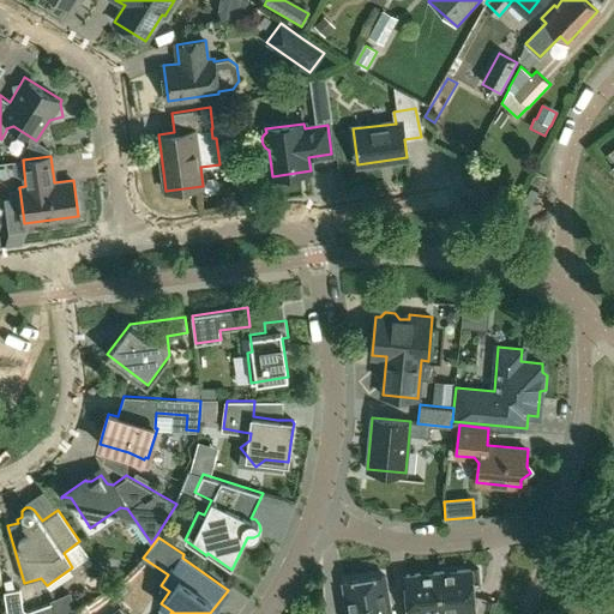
[(441,612),(474,609),(473,585),(480,584),(479,569),(471,569),(439,571),(441,612)]
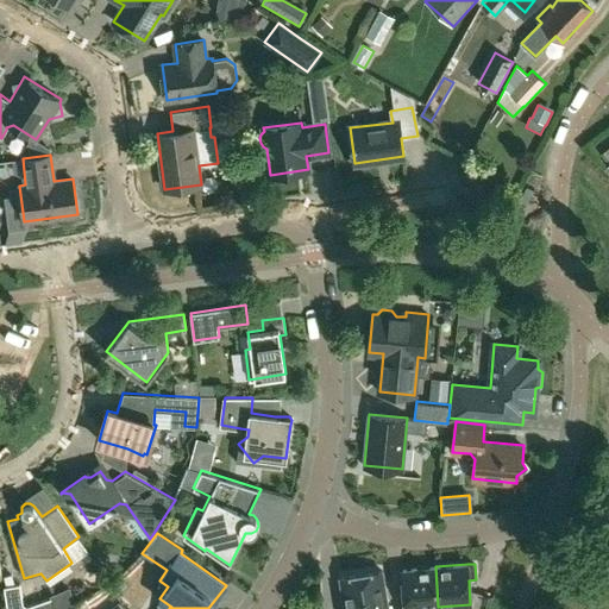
[(437,608),(438,607),(435,566),(402,569),(406,608),(401,608),(437,608)]
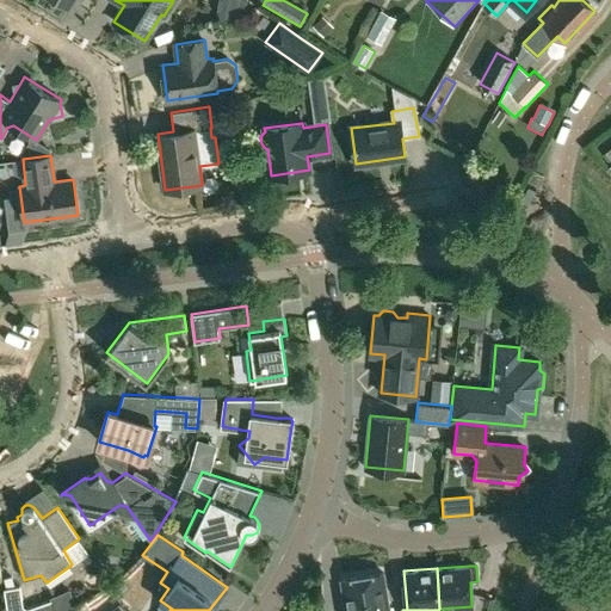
[(346,610),(389,610),(383,572),(341,578),(346,610)]
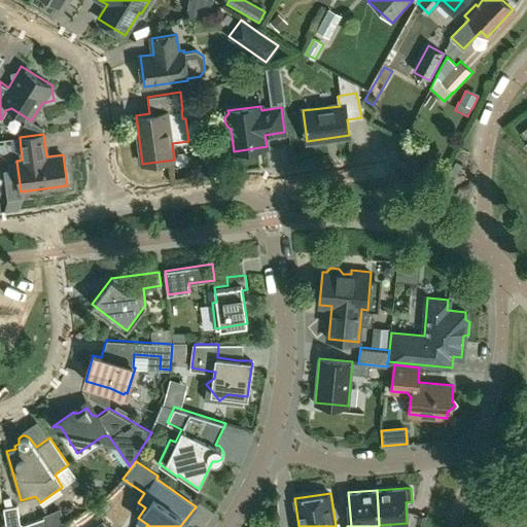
[(21,523),(18,506),(3,508),(6,526),(48,526),(44,517),(24,525),(21,523)]
